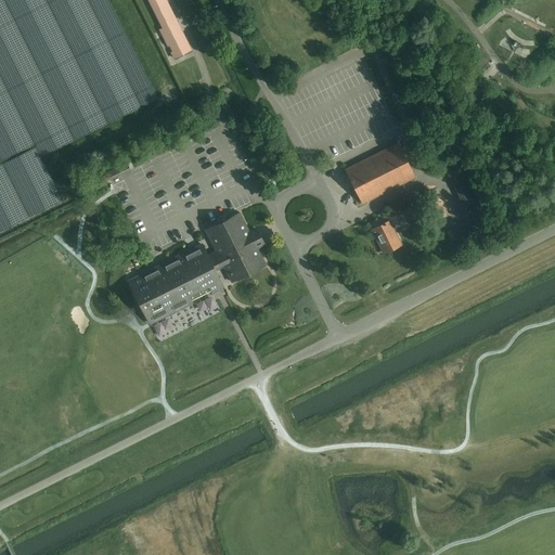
[(163,36),(165,40),(173,57),(191,50),(177,21),(163,27),(159,29),(159,30),(163,36)]
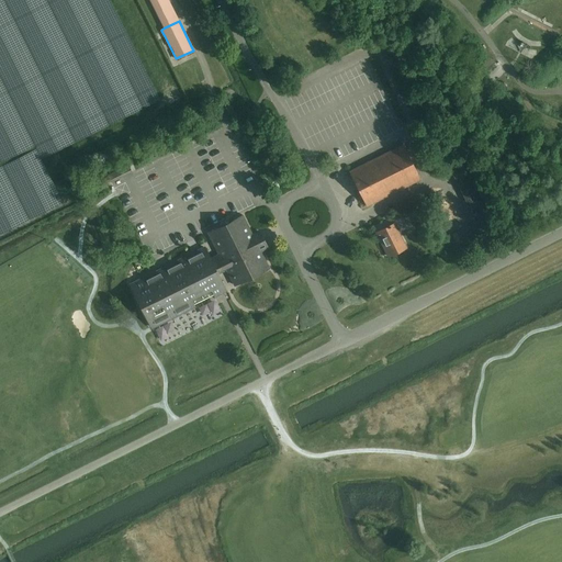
[(350,170),(352,175),(350,175),(357,188),(359,188),(368,205),(420,179),(403,144),(350,170)]
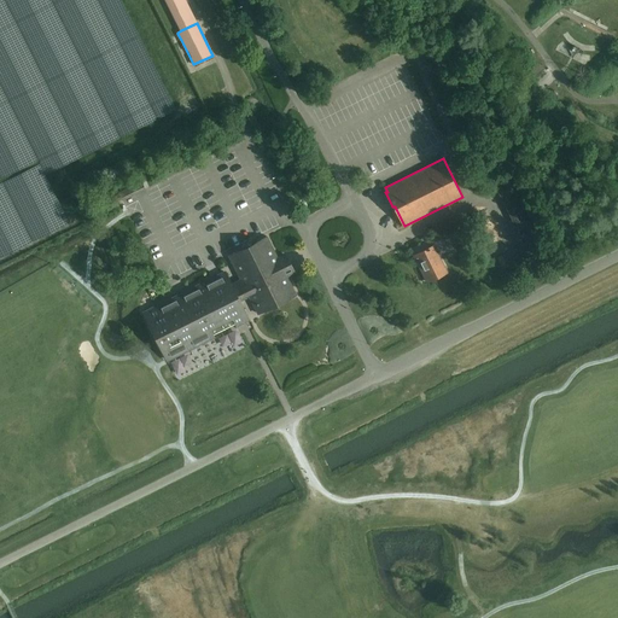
[(266,235),(228,255),(240,281),(231,286),(225,272),(143,313),(167,360),(214,337),(213,334),(234,324),(235,326),(248,319),(239,302),(245,298),(244,296),(248,293),(257,313),(295,293),(286,275),(293,270),(285,255),(278,258),(266,235)]
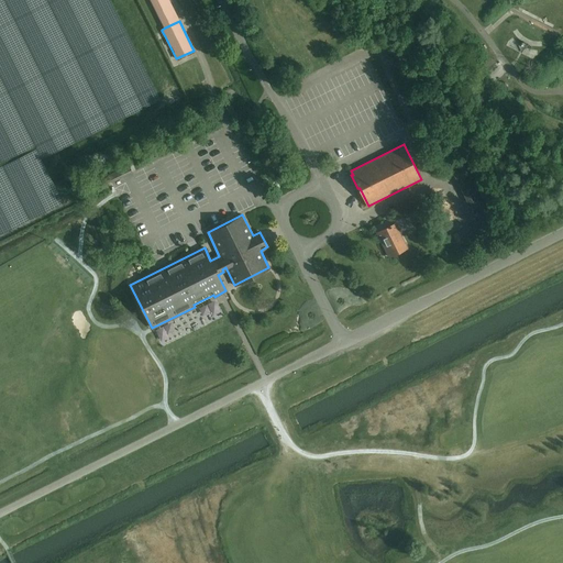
[(388,256),(407,247),(395,223),(376,232),(388,256)]
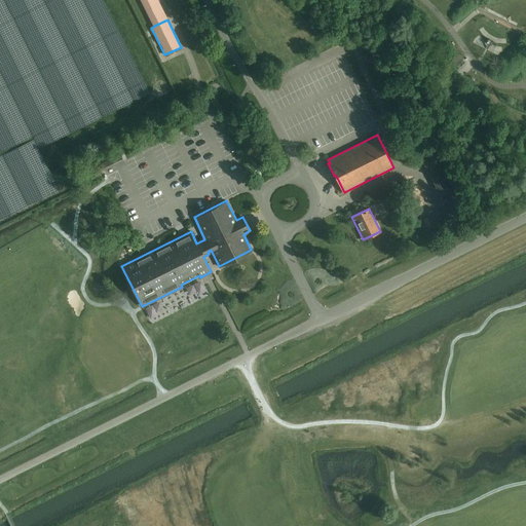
[(64,389),(71,397),(79,387),(72,380),(64,389)]
